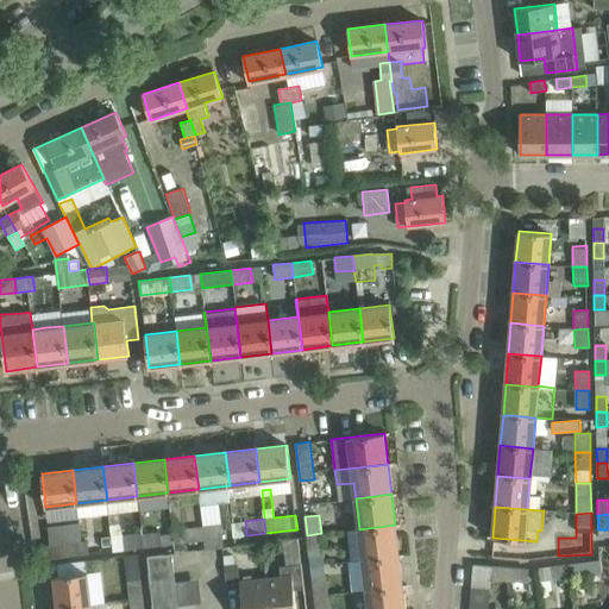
[(205,540),(234,537),(232,522),(203,526),(205,540)]
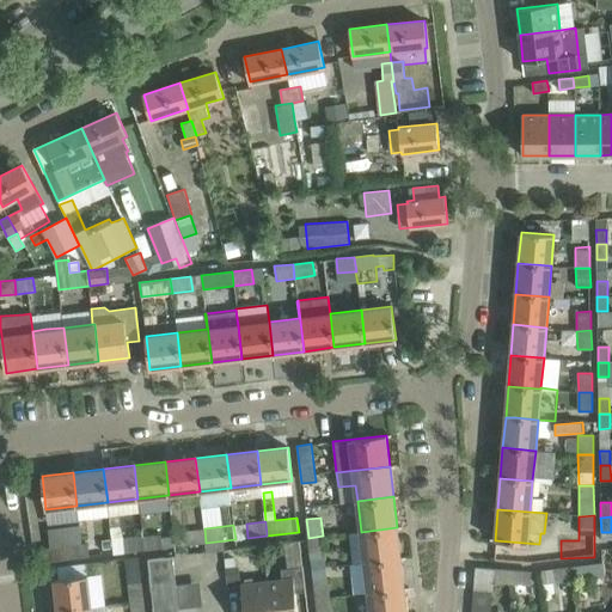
[(401,558),(397,527),(361,532),(365,562),(401,558)]
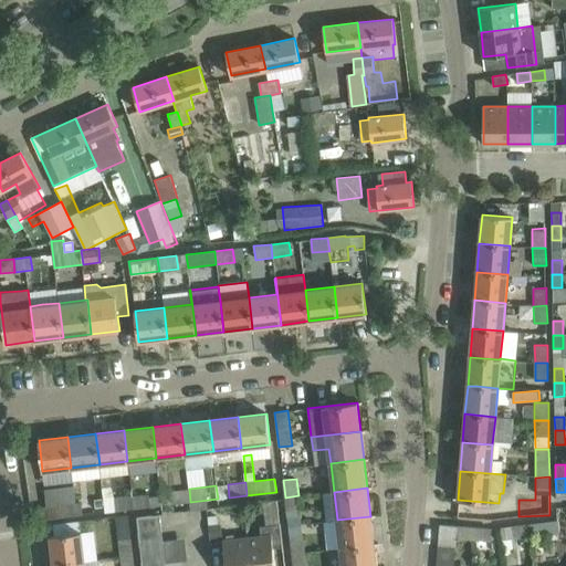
[(190,502),(189,489),(170,491),(173,504),(190,502)]
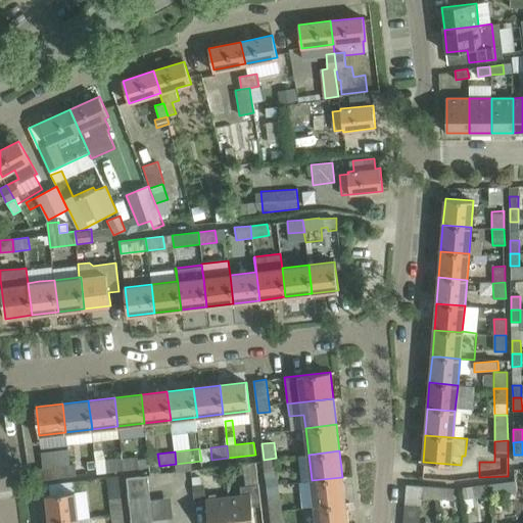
[(149,459),(138,460),(138,457),(122,459),(124,470),(139,468),(150,467),(149,459)]
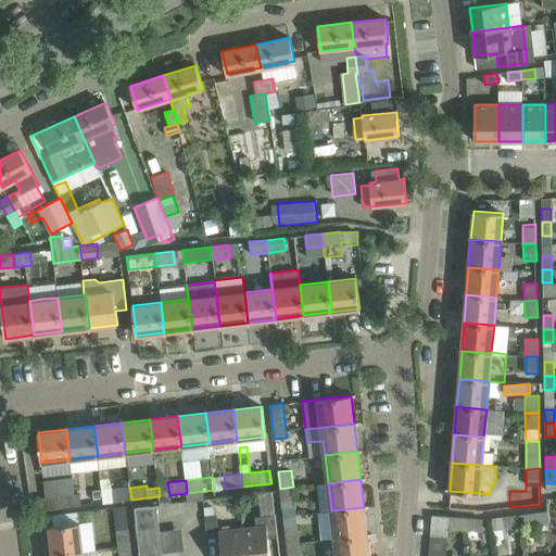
[(293,487),(280,489),(282,506),(295,505),(293,487)]
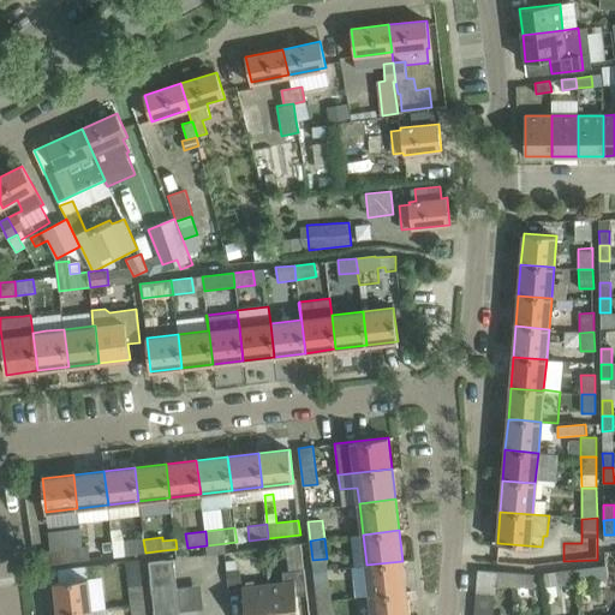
[(145,553),(143,539),(113,543),(114,556),(145,553)]
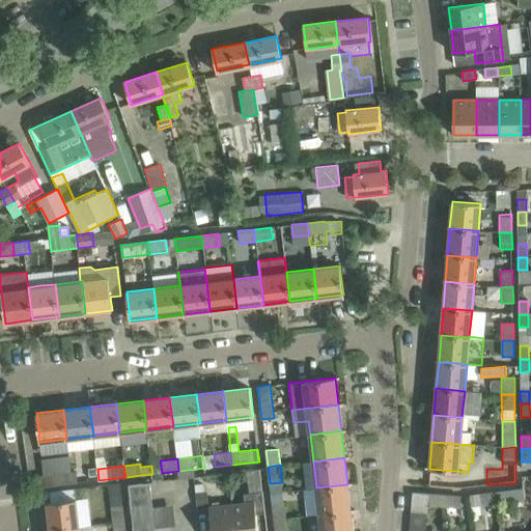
[(45,475),(46,487),(78,483),(77,471),(45,475)]
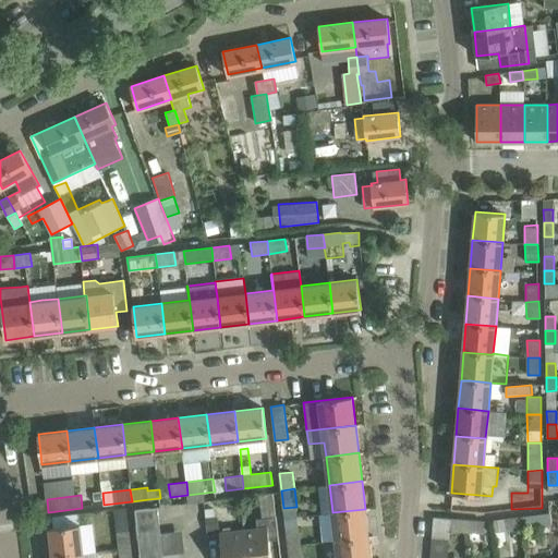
[(137,534),(160,531),(157,507),(135,509),(137,534)]
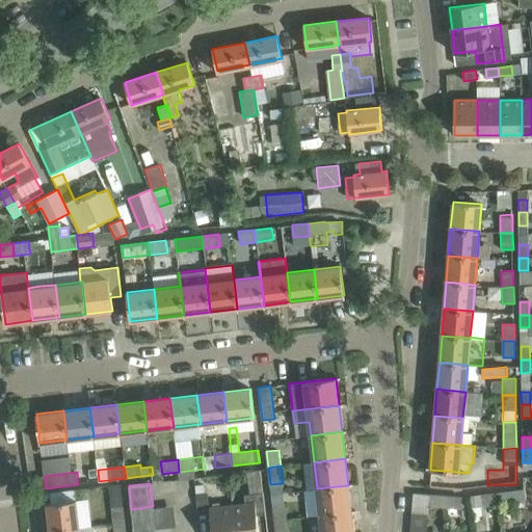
[(351,511),(348,485),(317,488),(319,515),(342,512),(351,511)]
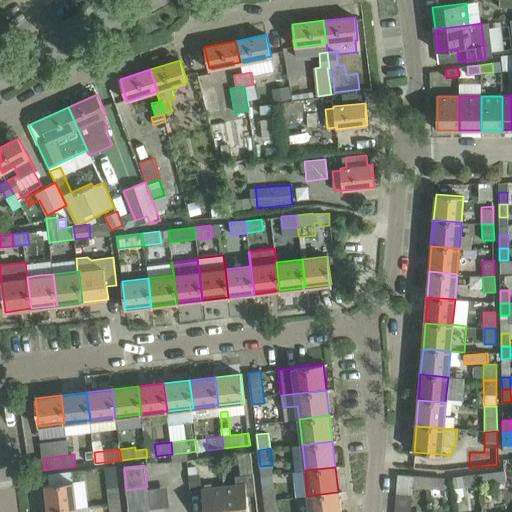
[(479,486),(494,484),(493,472),(477,474),(479,486)]
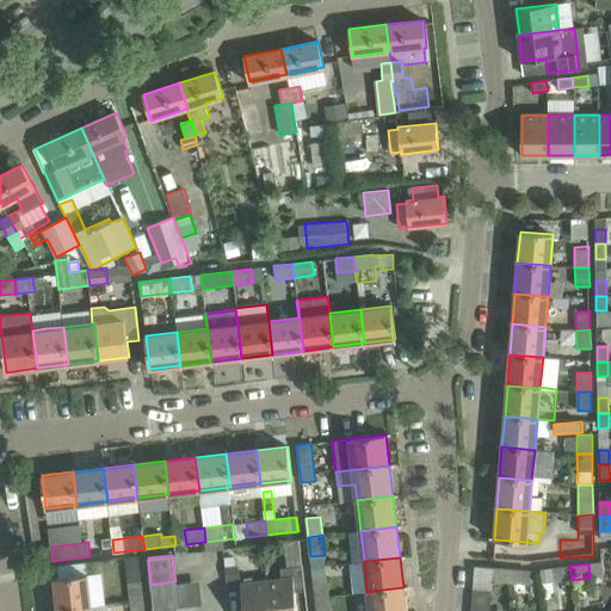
[(281,568),(282,578),(266,579),(270,610),(296,610),(295,591),(304,590),(302,565),(281,568)]
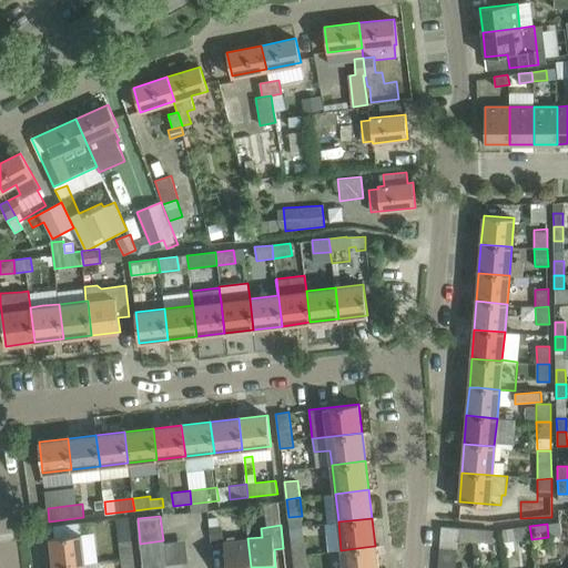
[(439,548),(437,567),(454,567),(457,540),(473,541),(474,529),(440,526),(439,548)]
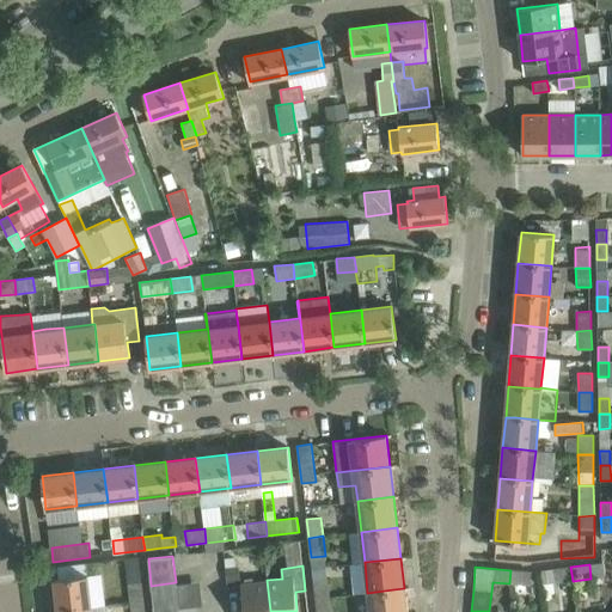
[(573,581),(570,567),(551,569),(554,583),(573,581)]
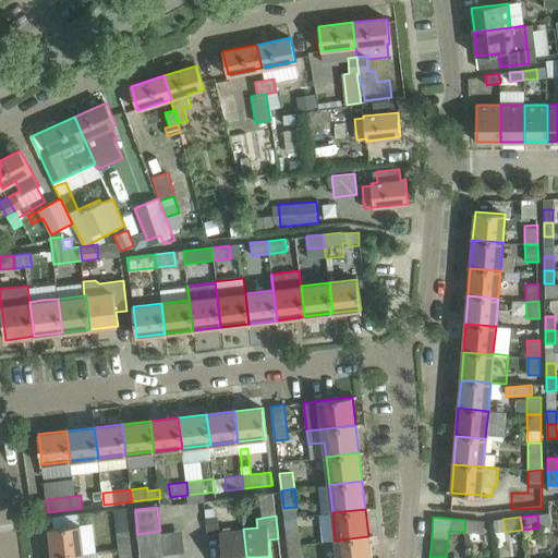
[(464,532),(483,534),(485,521),(465,520),(464,532)]
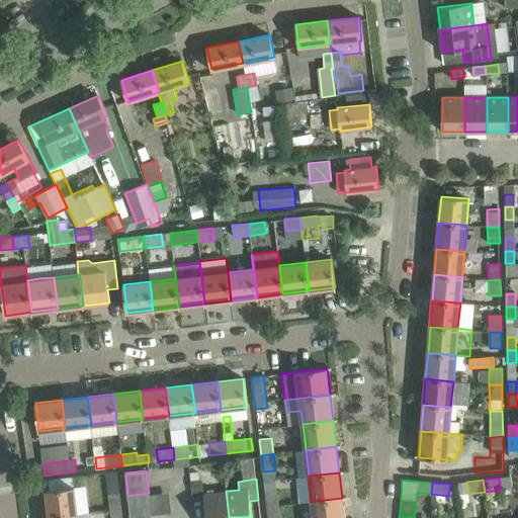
[(77,513),(74,487),(46,491),(49,516),(77,513)]
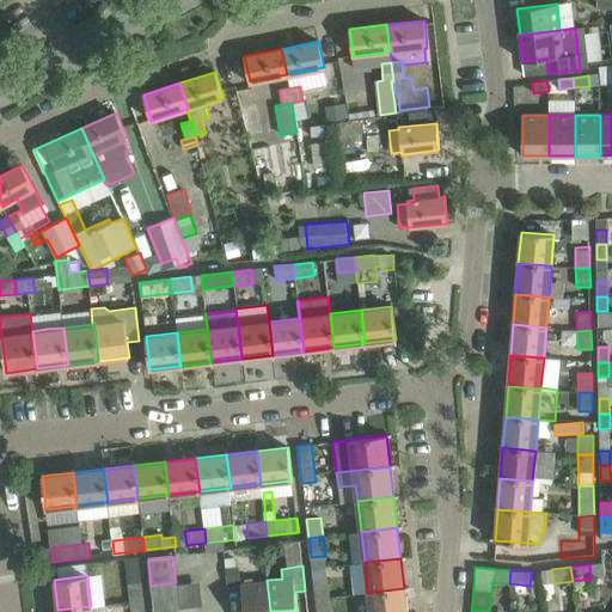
[(316,599),(329,598),(326,579),(313,580),(316,599)]
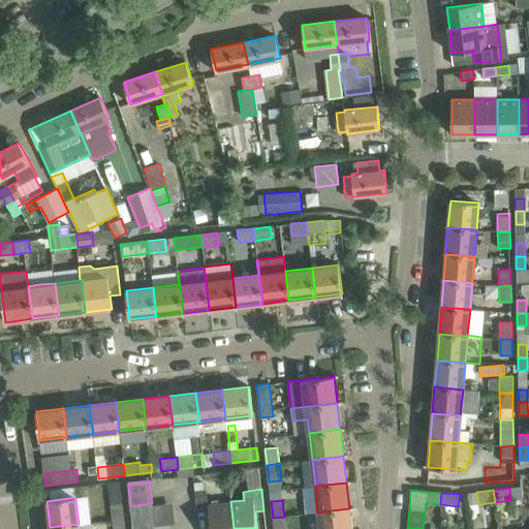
[(113,520),(125,519),(123,501),(111,503),(113,520)]
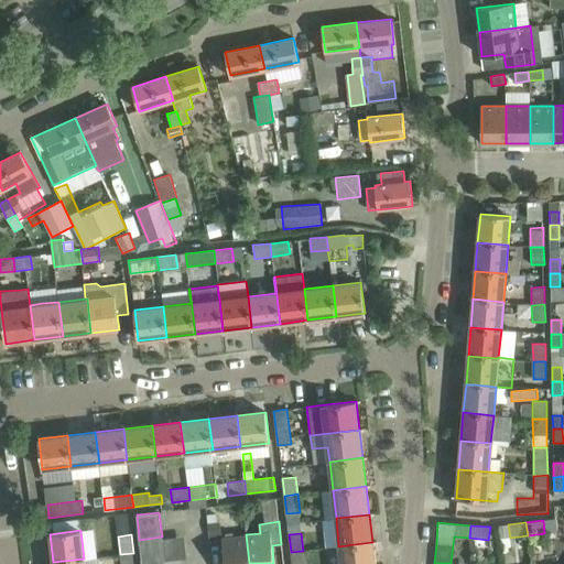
[(249,563),(246,534),(221,538),(225,563),(249,563)]
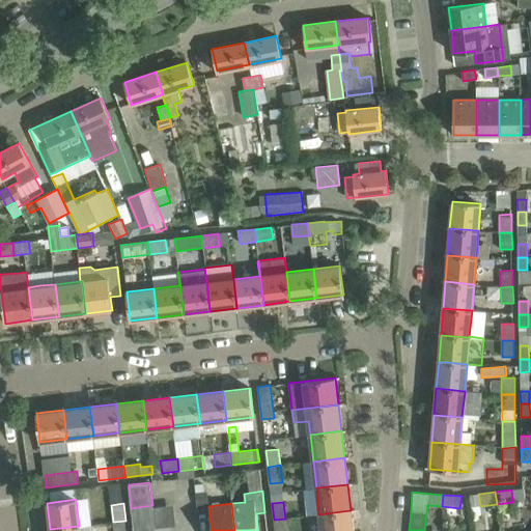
[(133,530),(155,529),(152,505),(131,508),(133,530)]
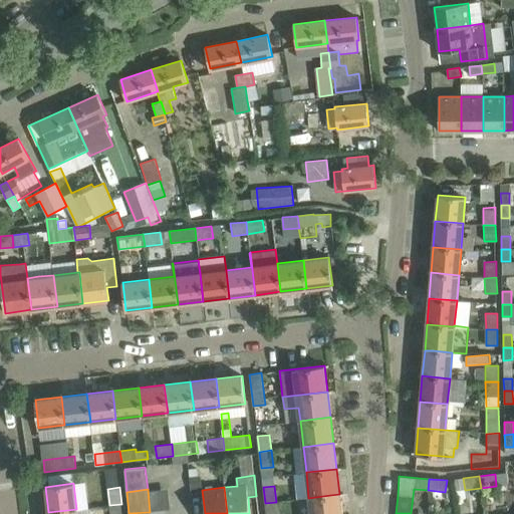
[(341,513),(339,494),(330,495),(308,498),(310,513),(341,513)]
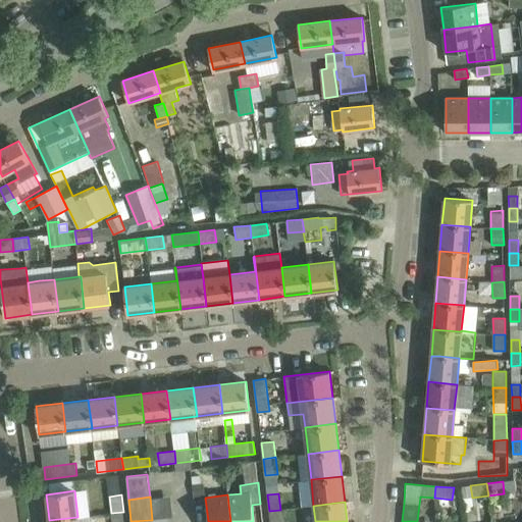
[(270,521),(281,521),(280,510),(269,511),(270,521)]
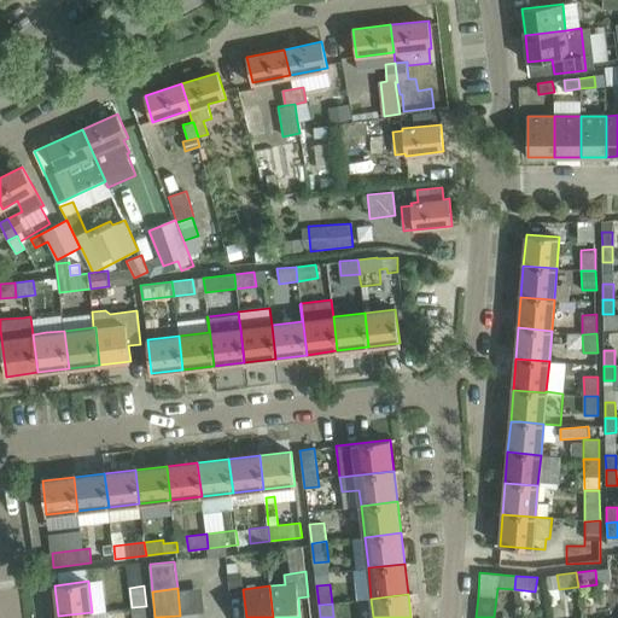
[(146,617),(146,606),(132,607),(133,617),(146,617)]
